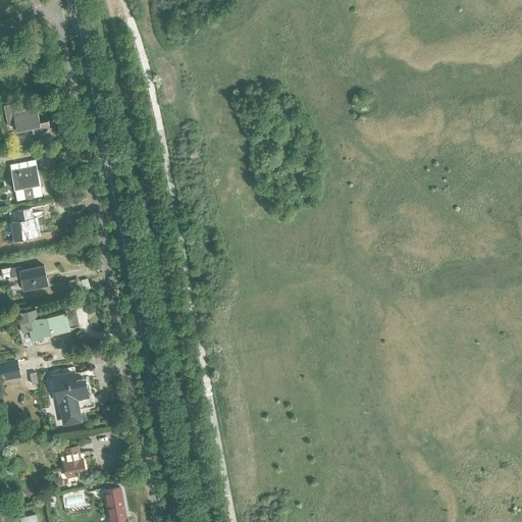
[(14,124),(15,131),(31,127),(32,134),(49,131),(47,120),(39,121),(37,112),(29,113),(27,107),(22,108),(20,101),(2,105),(7,125),(14,124)]
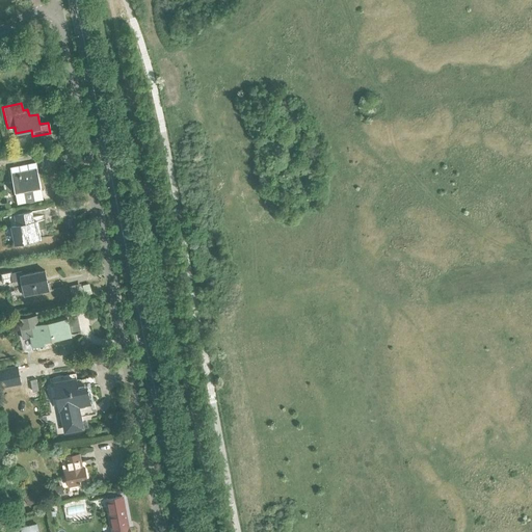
[(36,162),(9,167),(16,195),(17,203),(18,206),(44,201),(43,197),(42,190),(36,162)]
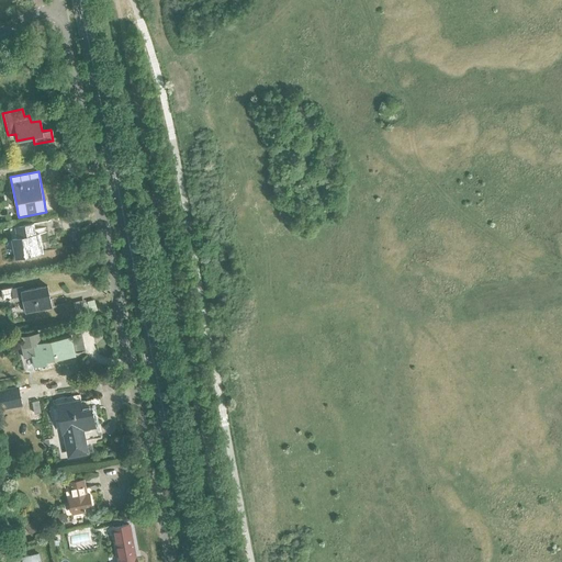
[(10,228),(15,258),(43,253),(40,234),(35,235),(34,224),(10,228)]
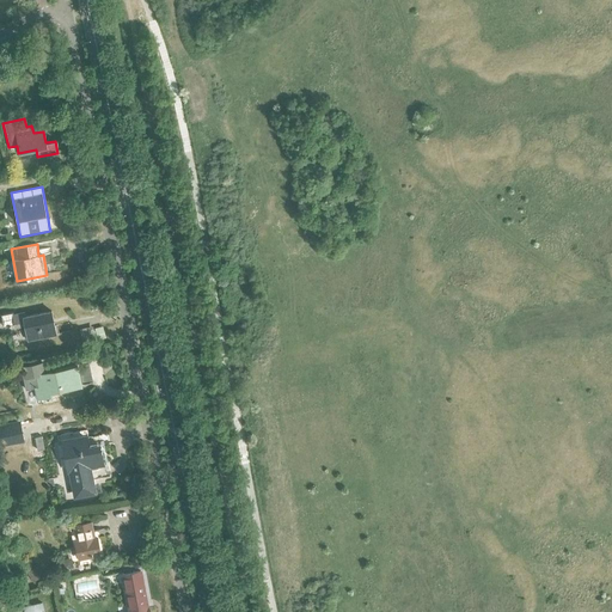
[(11,326),(11,325),(14,324),(16,328),(24,326),(28,341),(56,335),(51,311),(25,317),(24,313),(13,314),(13,312),(0,316),(1,316),(4,326),(7,325),(8,328),(11,326)]
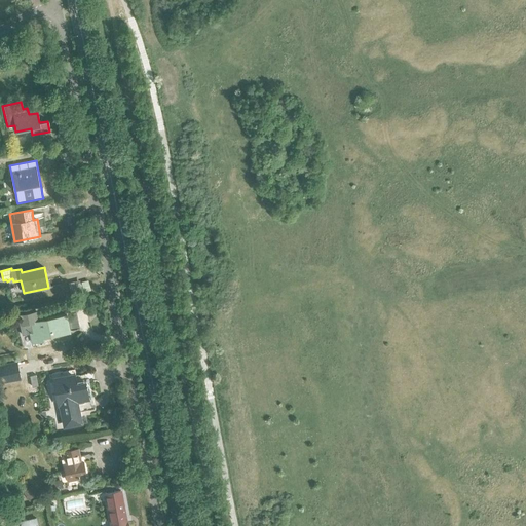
[(90,291),(88,280),(81,282),(83,290),(82,290),(80,279),(68,283),(71,295),(90,291)]
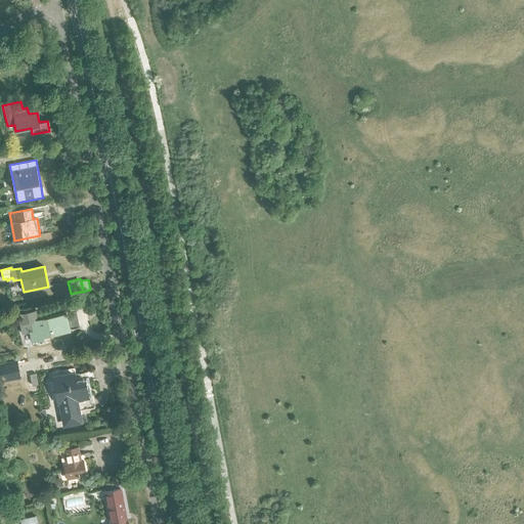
[(17,314),(22,334),(29,332),(31,342),(42,340),(41,337),(69,331),(66,314),(38,319),(36,310),(17,314)]
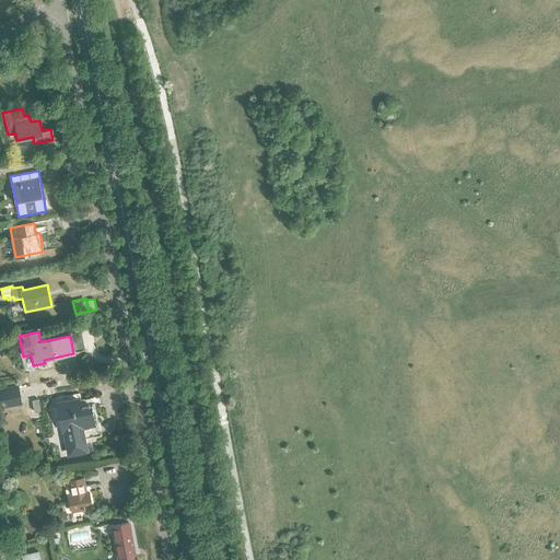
[(18,387),(0,389),(0,407),(21,403),(18,387)]
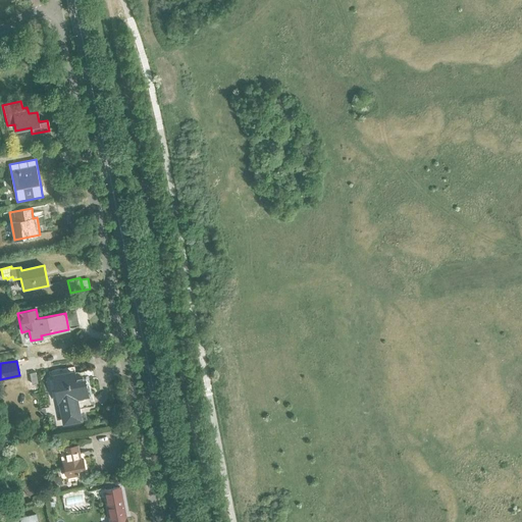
[(76,410),(74,398),(88,395),(85,379),(74,381),(71,367),(61,369),(52,371),(49,372),(50,377),(53,376),(58,401),(62,400),(65,412),(62,412),(64,422),(80,419),(77,409),(76,410)]
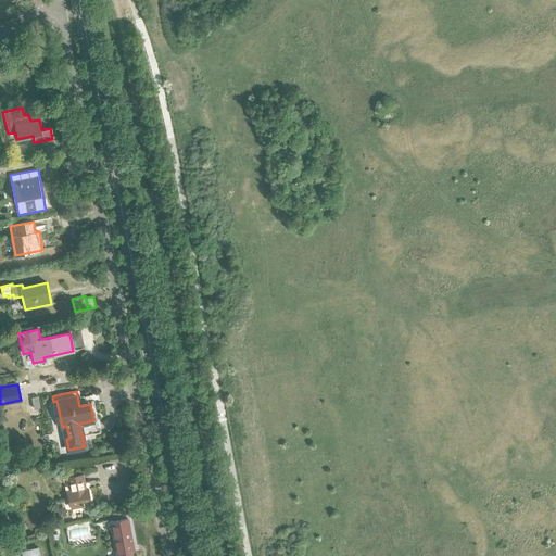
[(39,396),(33,397),(35,409),(41,407),(39,396)]
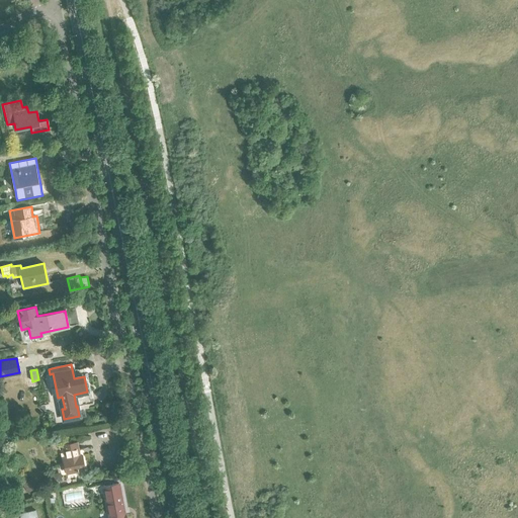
[(64,458),(66,472),(84,468),(81,455),(79,455),(76,441),(64,444),(66,458),(64,458)]
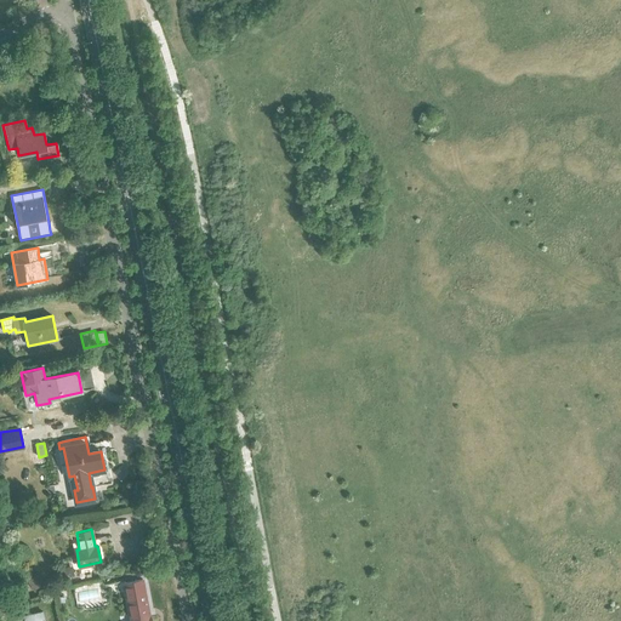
[(28,582),(35,592),(43,587),(35,576),(28,582)]
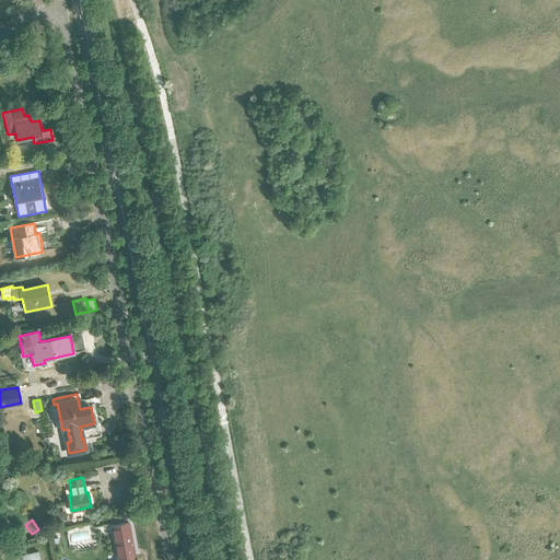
[(118,559),(136,559),(135,556),(133,556),(127,523),(112,526),(117,553),(118,553),(118,559)]
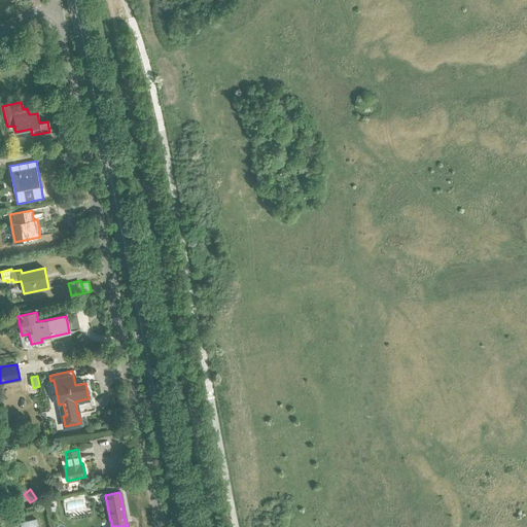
All buildings are outlined.
